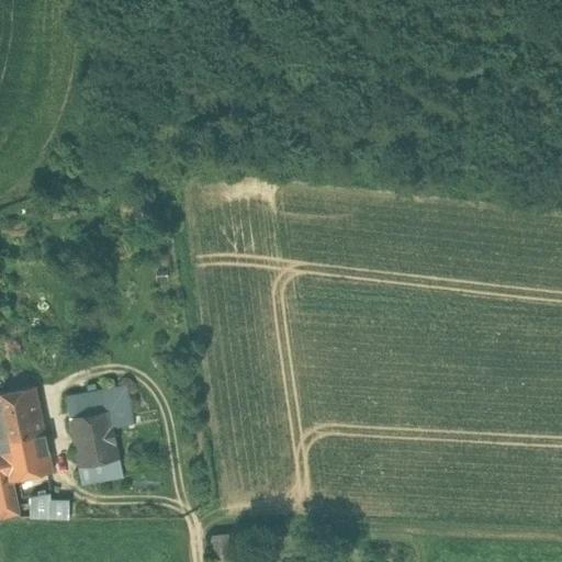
[(35,385),(0,391),(0,446),(1,453),(7,480),(12,479),(53,471),(35,385)]
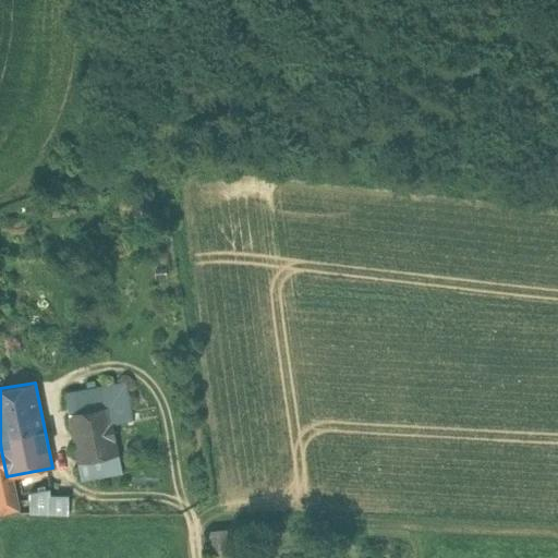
[(125,383),(65,395),(82,480),(122,473),(116,438),(117,438),(113,423),(132,420),(125,383)]
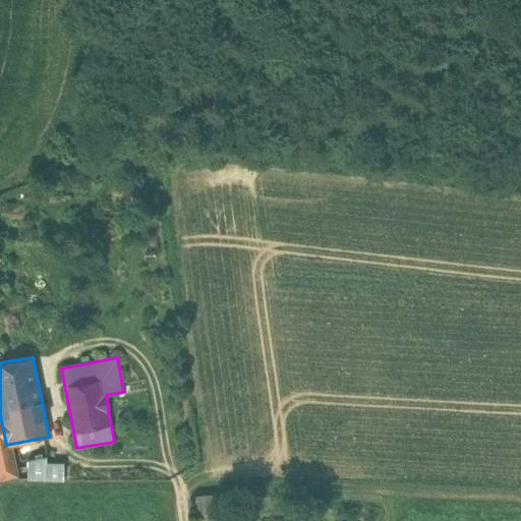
[(1,420),(0,420),(0,478),(18,475),(11,444),(6,445),(1,420)]
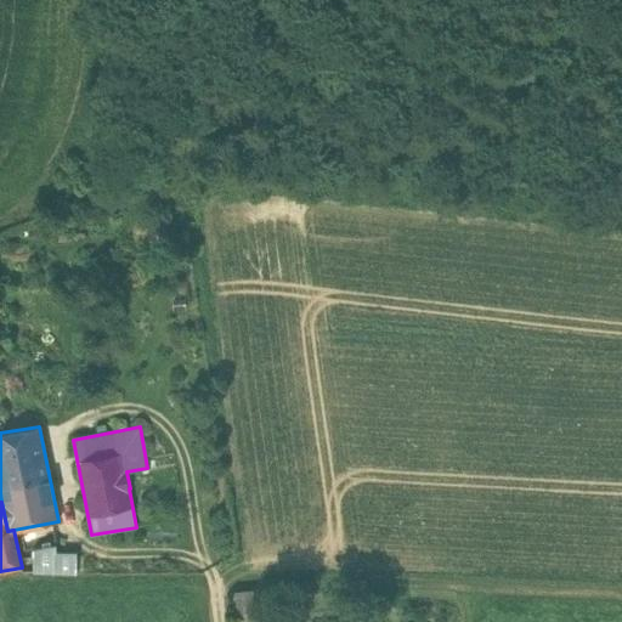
[(56,544),(33,548),(33,572),(77,574),(78,552),(56,552),(56,544)]
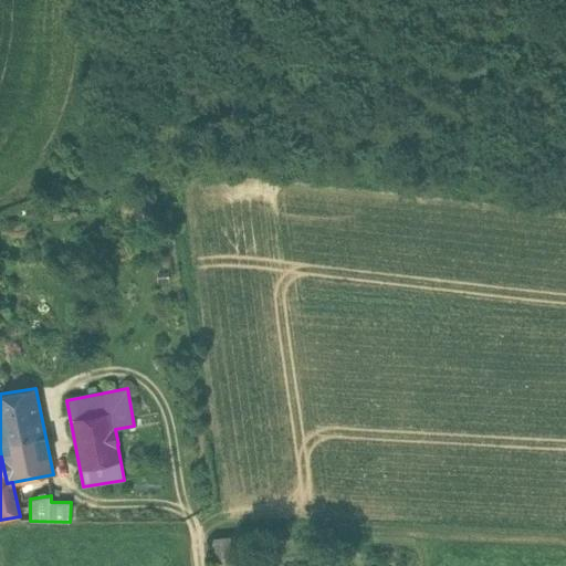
[(212,536),(215,565),(237,565),(234,534),(212,536)]
